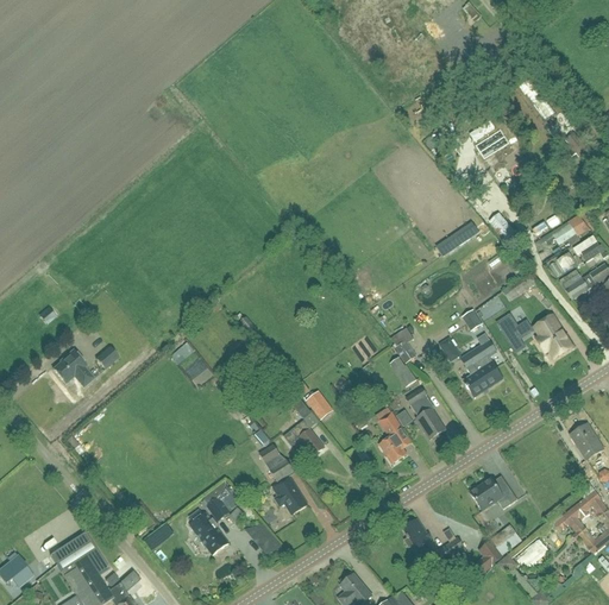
[(521,83),(527,92),(533,88),(527,79),(521,83)]
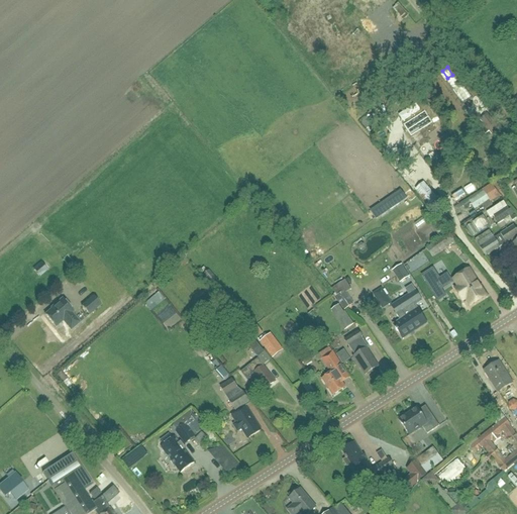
[(425,108),(403,121),(410,134),(433,120),(425,108)]
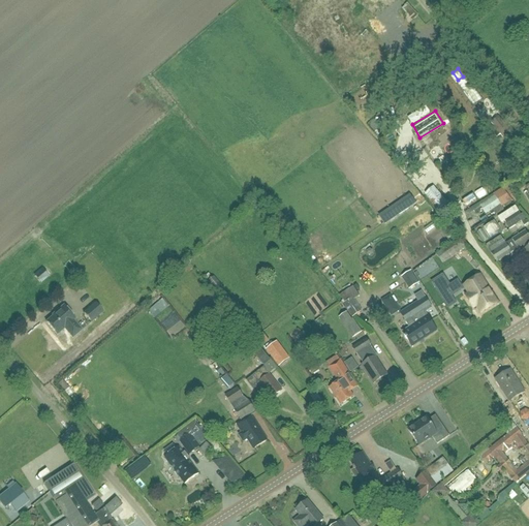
[(506,132),(510,128),(498,114),(491,121),(493,124),(489,127),(497,135),(500,132),(502,135),(506,132)]
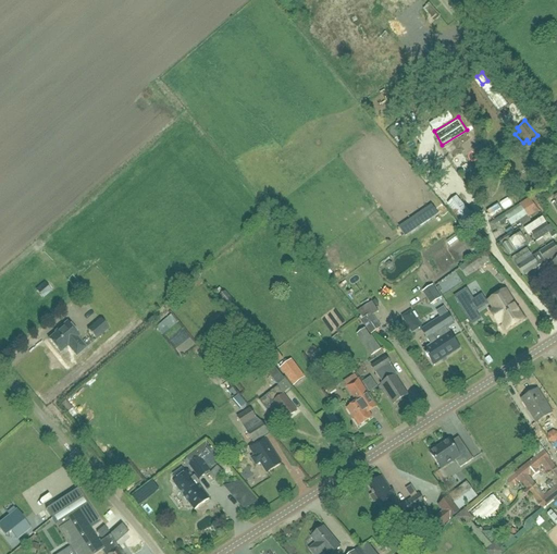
[(475,217),(456,194),(446,201),(467,225),(475,217)]
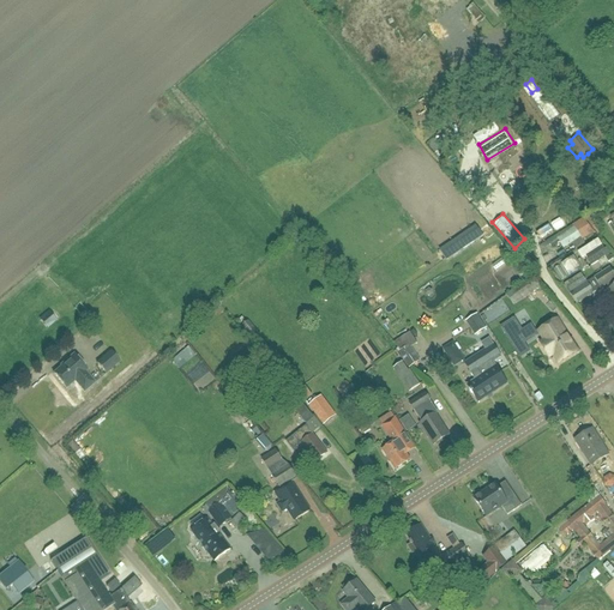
[(581,235),(582,236),(594,229),(583,217),(573,223),(575,225),(558,236),(564,246),(581,235)]
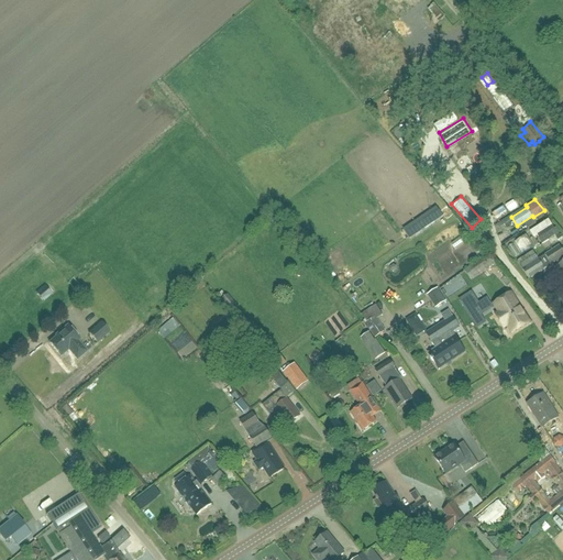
[(441,207),(407,227),(411,234),(445,216),(441,207)]
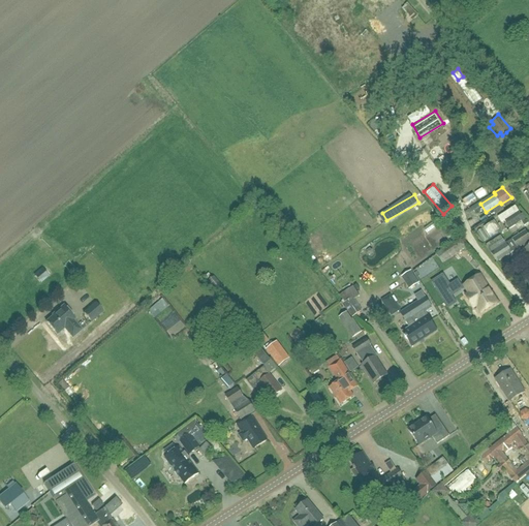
[(502,219),(521,210),(517,203),(499,212),(502,219)]
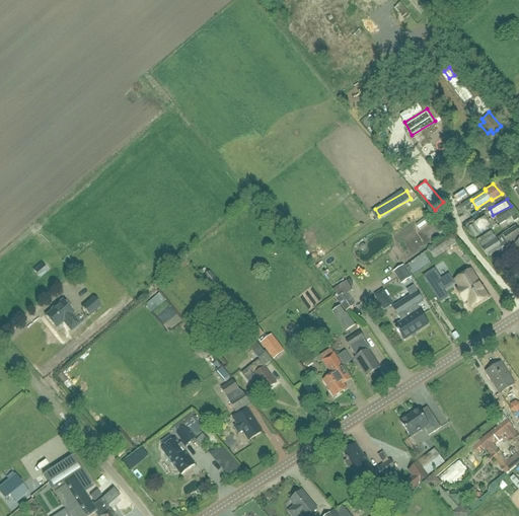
[(460,208),(462,214),(474,210),(472,205),(460,208)]
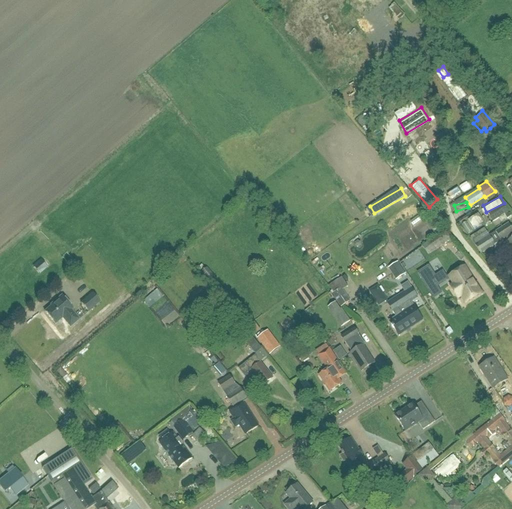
[(507,215),(505,208),(492,212),(495,219),(507,215)]
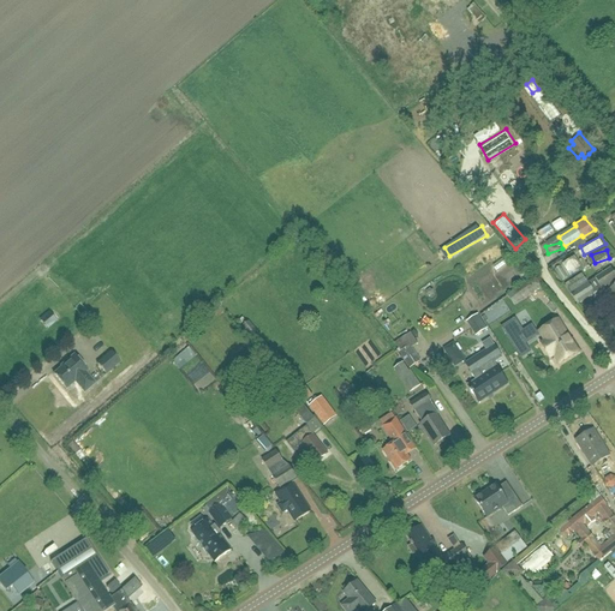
[(614,273),(610,265),(595,275),(602,286),(607,282),(609,287),(608,288),(614,300),(614,273)]
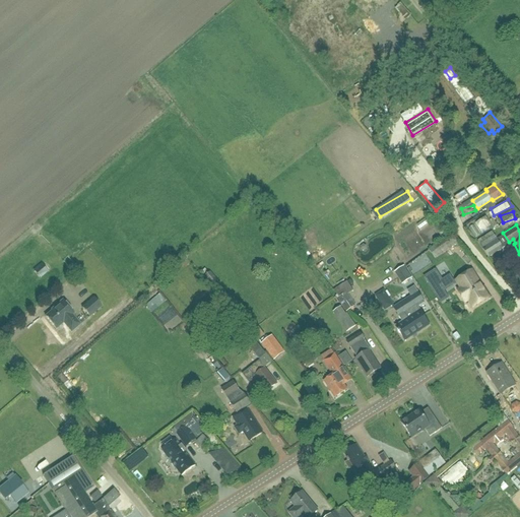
[(488,238),(497,233),(494,229),(485,233),(488,238)]
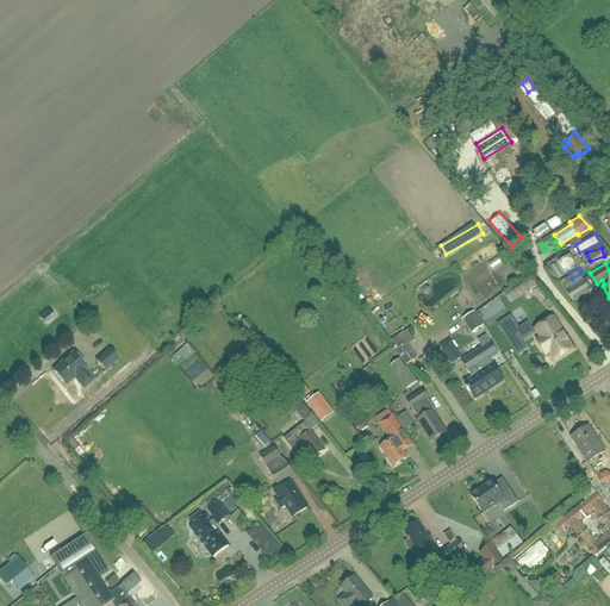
[(511,301),(537,283),(529,273),(503,291),(511,301)]
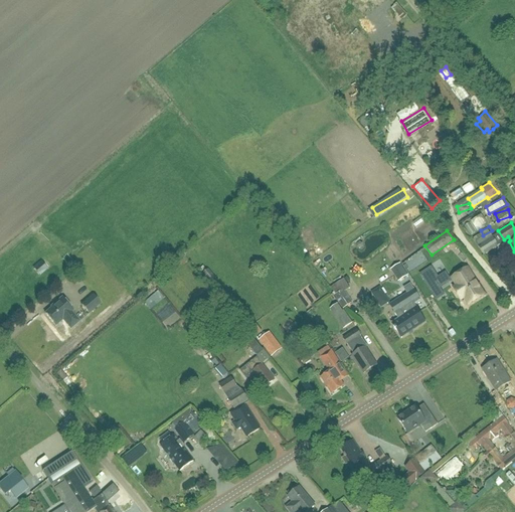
[(483,253),(498,244),(492,234),(478,243),(483,253)]
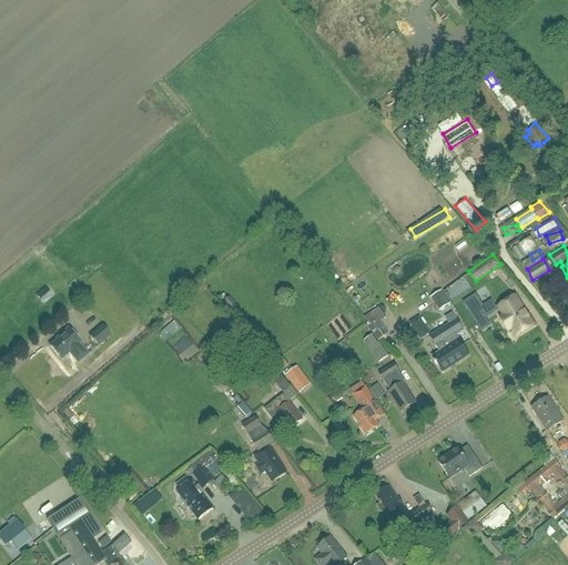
[(450,302),(444,292),(440,289),(430,295),(439,309),(450,302)]
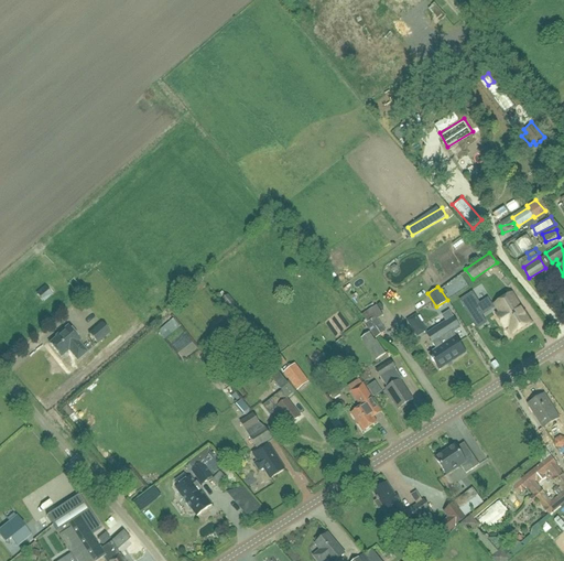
[(475,302),(479,300),(472,289),(458,297),(472,317),(480,312),(475,302)]
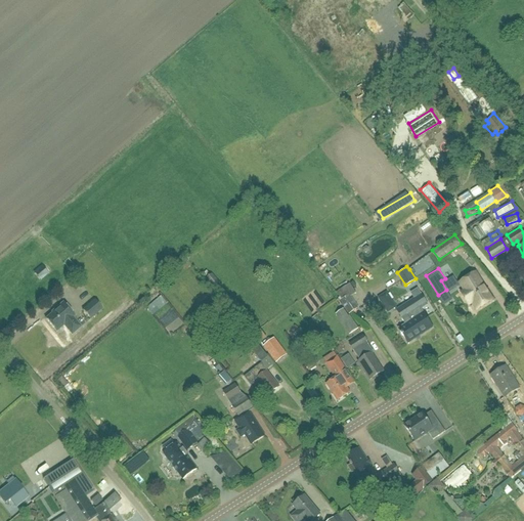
[(477,307),(490,298),(478,278),(477,279),(473,273),(462,279),(466,287),(465,288),(477,307)]
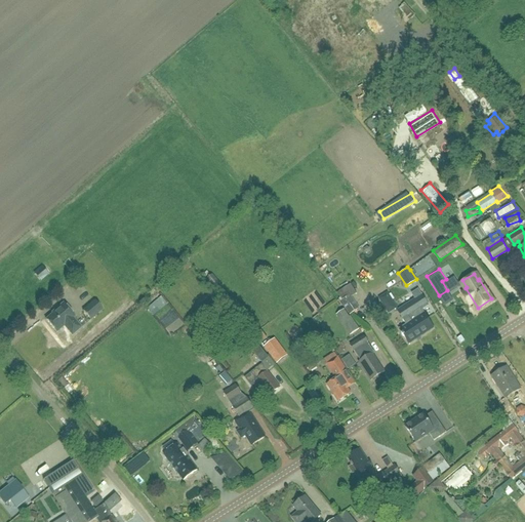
[(352,312),(359,307),(345,286),(337,291),(352,312)]
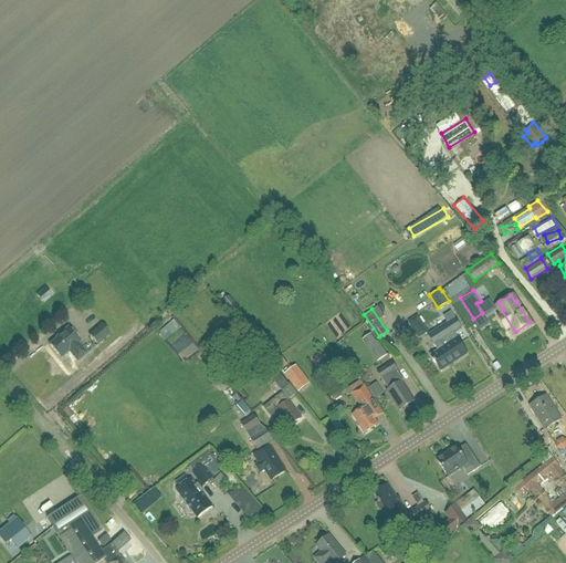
[(467,352),(458,336),(454,331),(461,327),(451,310),(443,314),(448,320),(438,326),(448,342),(451,340),(461,355),(467,352)]
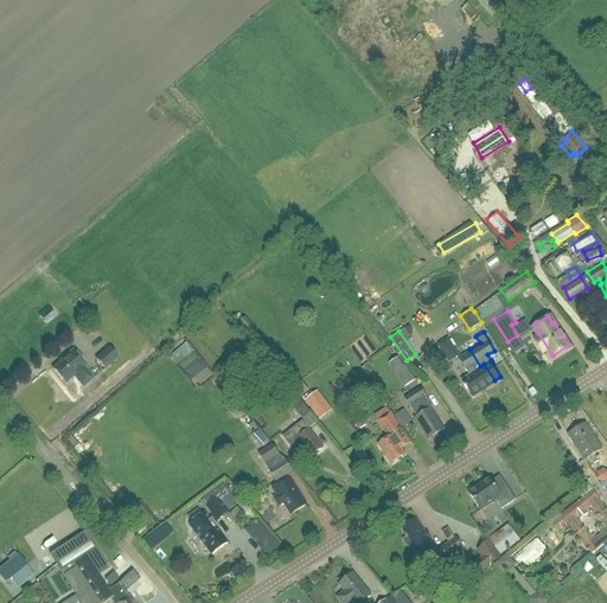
[(119,355),(109,345),(95,357),(104,367),(119,355)]
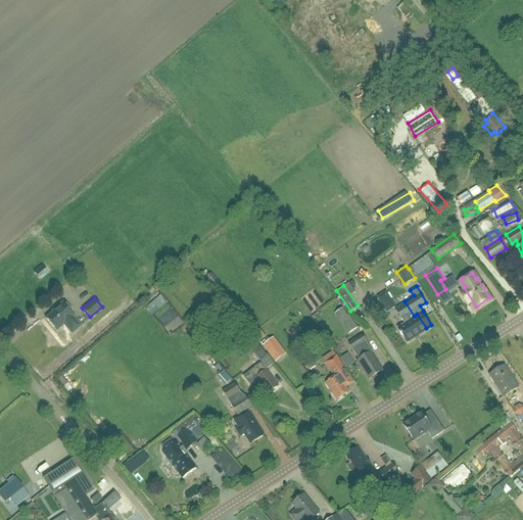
[(72,332),(81,324),(74,315),(75,314),(63,299),(52,310),(53,311),(46,316),(56,329),(64,323),(72,332)]
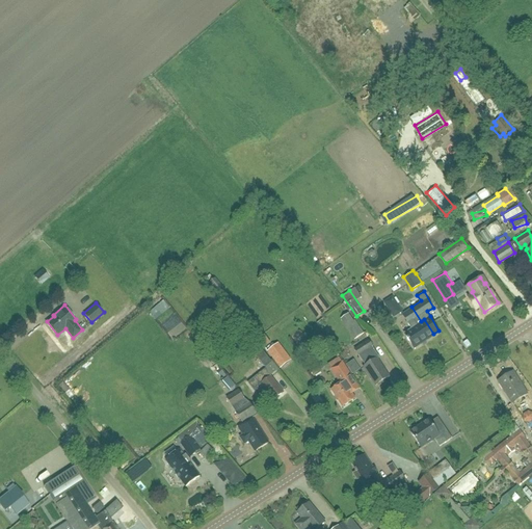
[(403,312),(408,321),(411,326),(405,331),(414,346),(433,334),(424,319),(421,321),(411,307),(403,312)]
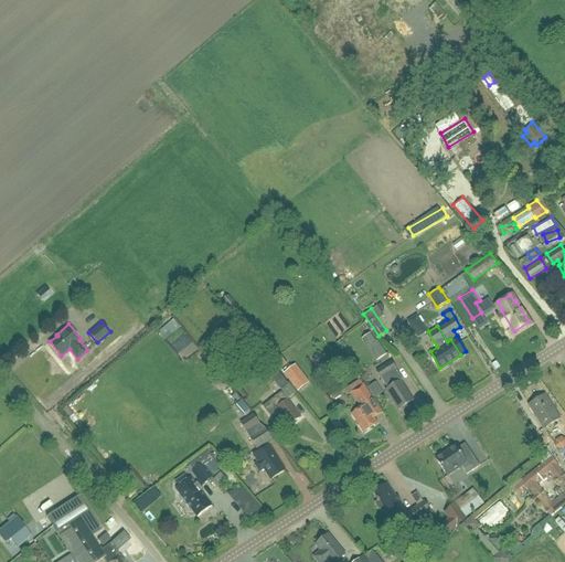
[(334,359),(339,367),(349,361),(343,353),(334,359)]
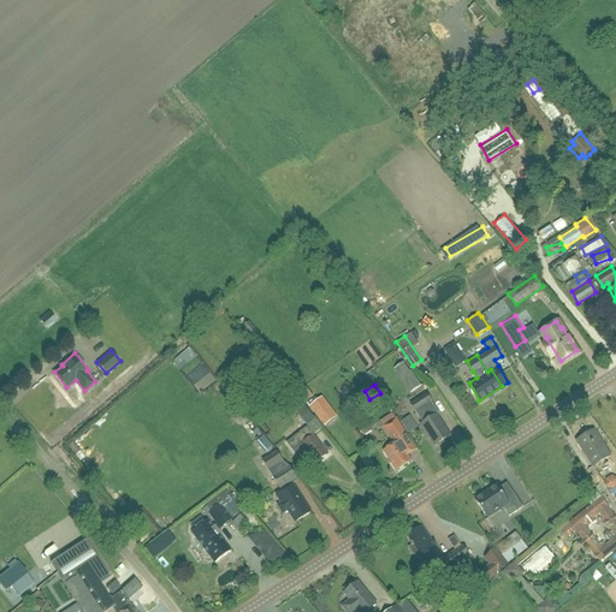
[(416,410),(424,421),(421,422),(434,444),(437,443),(439,444),(445,440),(445,437),(450,433),(437,413),(438,411),(431,400),(432,399),(426,392),(410,403),(415,410),(416,410)]
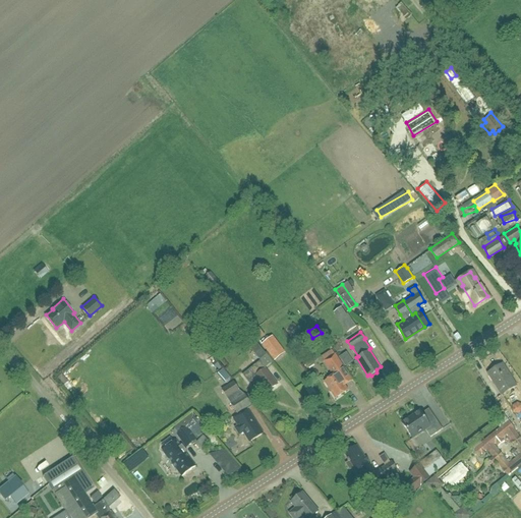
[(262,342),(275,359),(286,350),(273,334),(262,342)]
